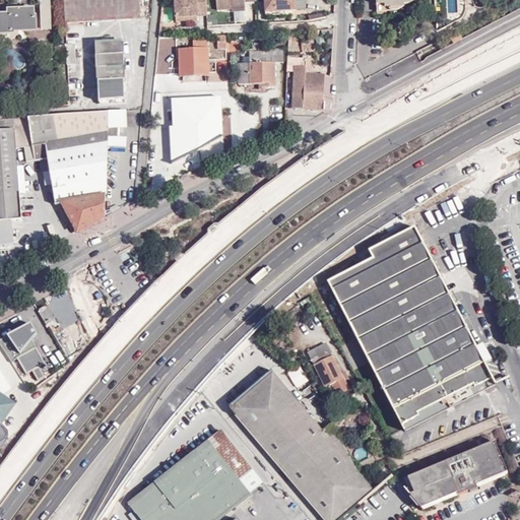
[(52,29),(50,0),(38,0),(38,4),(41,4),(41,29),(52,29)]
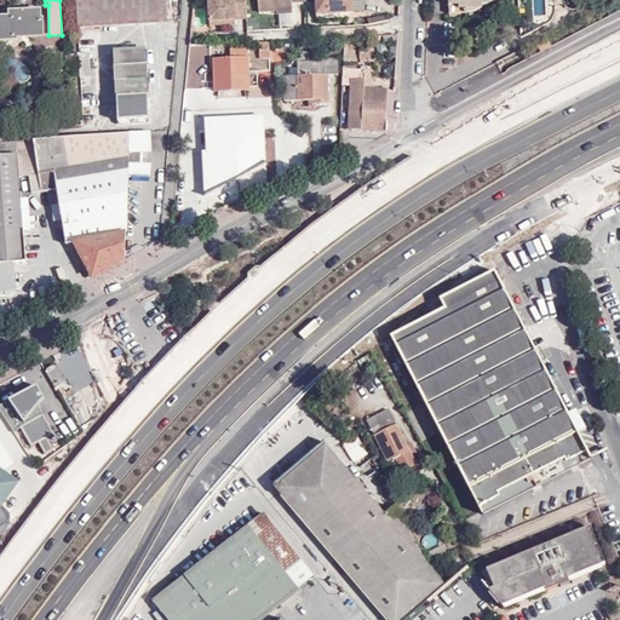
[(166,0),(76,0),(78,26),(167,21),(166,0)]
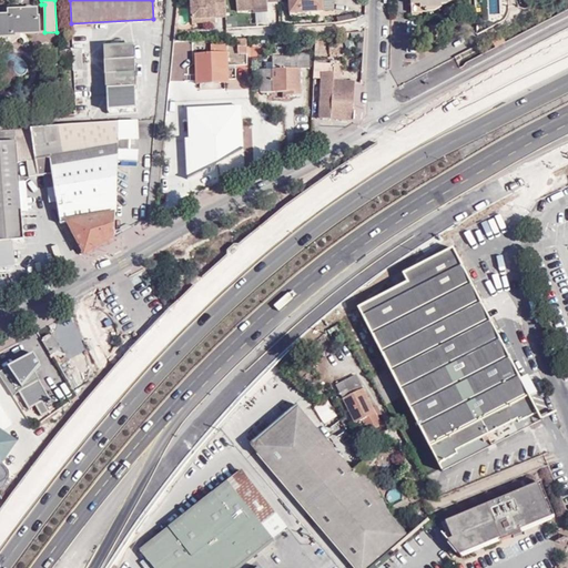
[(215,17),(226,17),(225,0),(191,0),(193,19),(215,17)]
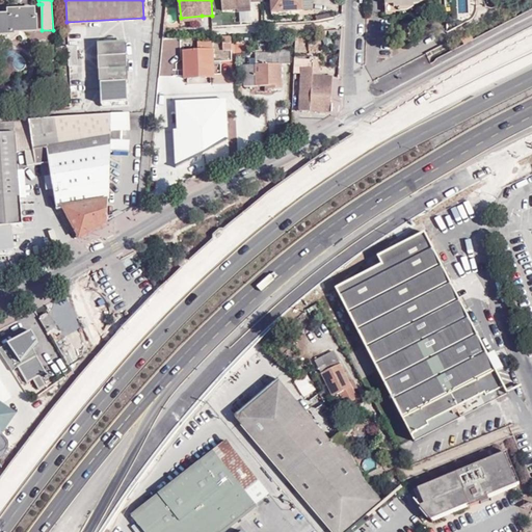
[(261,2),(261,0),(221,0),(222,10),(250,8),(250,2),(261,2)]
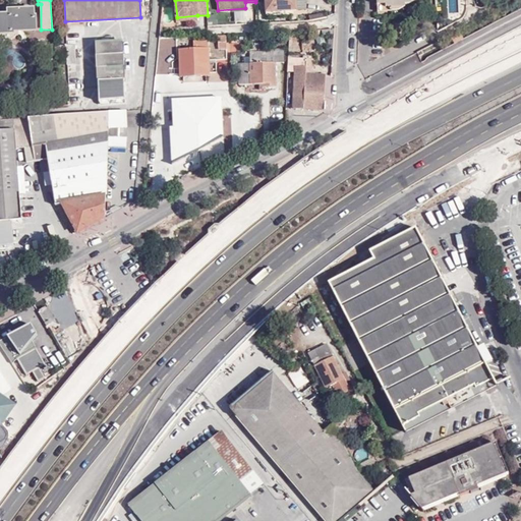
[(265,0),(266,8),(281,7),(281,11),(296,10),(295,0),(265,0)]
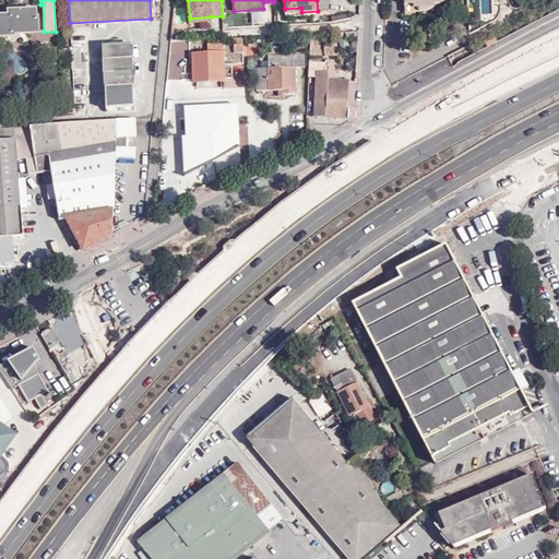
[(301,8),(285,9),(286,18),(301,16),(301,12),(301,8)]
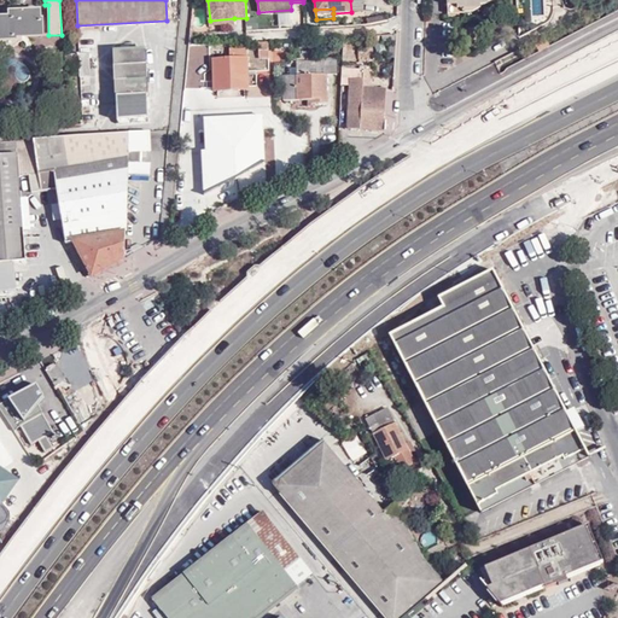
[(0,17),(0,39),(16,39),(16,36),(30,36),(42,36),(42,19),(40,19),(40,11),(11,11),(11,17),(0,17)]
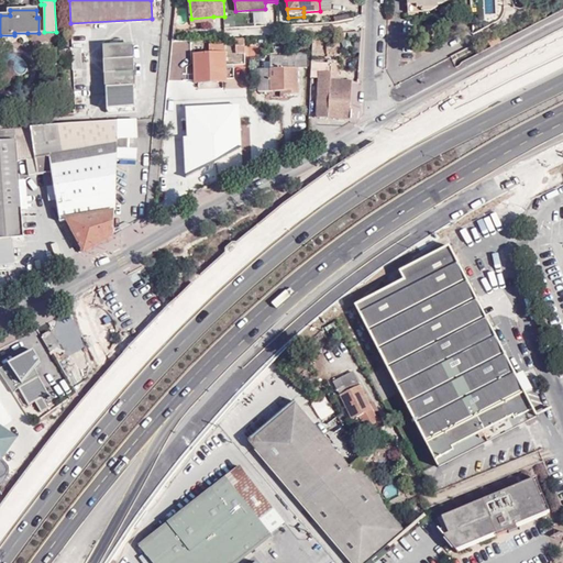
[(14,35),(0,35),(0,41),(4,42),(7,44),(10,44),(18,40),(28,33),(14,33),(14,35)]
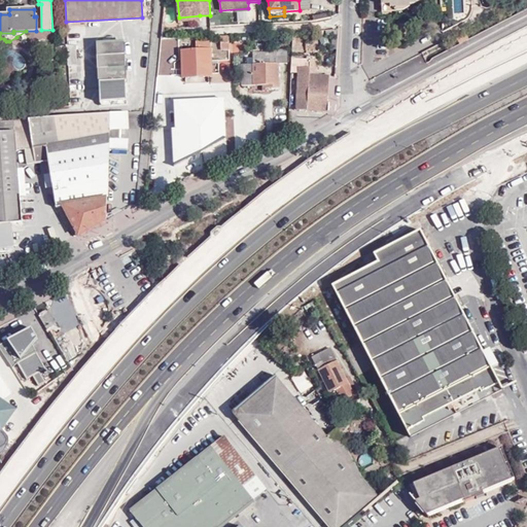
[(117,42),(116,36),(103,37),(103,39),(98,40),(100,81),(126,80),(125,41),(117,42)]
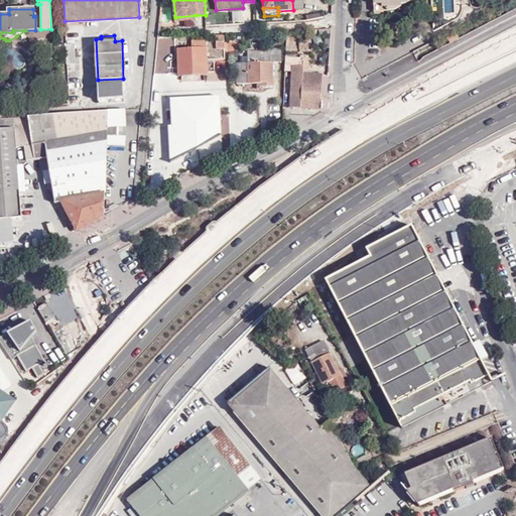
[(224,48),(224,35),(216,35),(217,48),(224,48)]
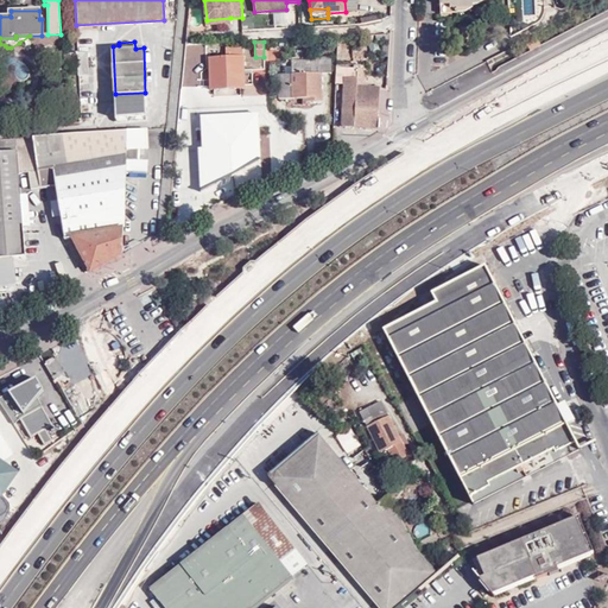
[(244,88),(242,49),(226,49),(226,57),(209,57),(210,89),(244,88)]
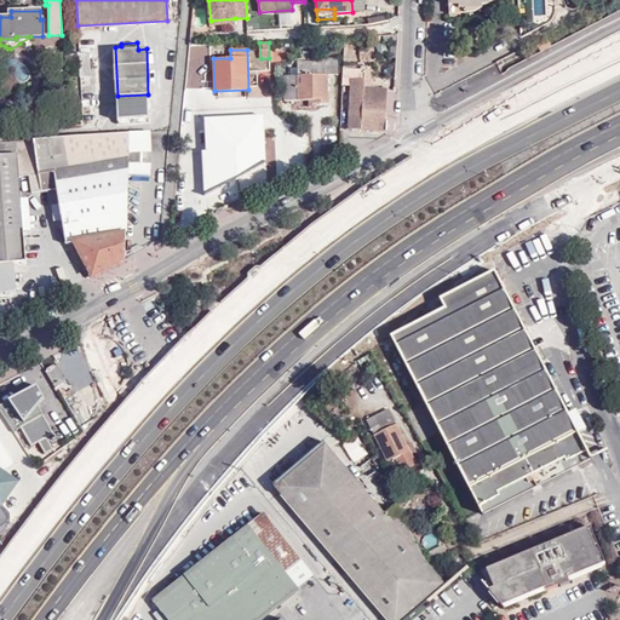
[(80,53),(80,78),(91,76),(90,53),(80,53)]
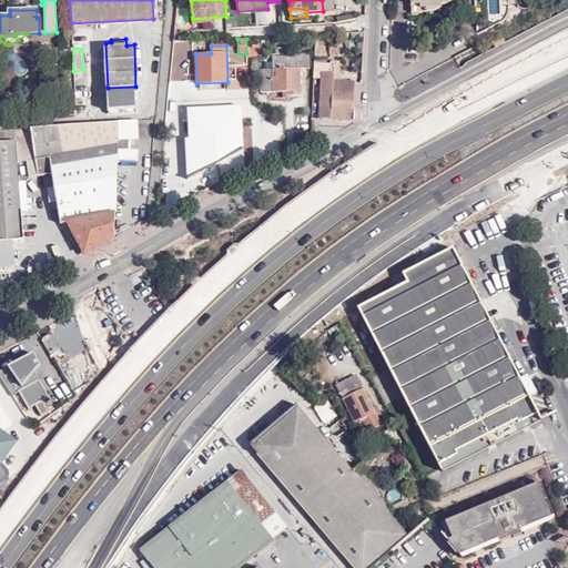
[(282,68),(281,57),(271,57),(272,69),(260,70),(261,92),(282,92),(282,99),(288,98),(290,94),(301,95),(301,68),(310,68),(308,53),(291,53),(291,57),(291,68),(282,68)]
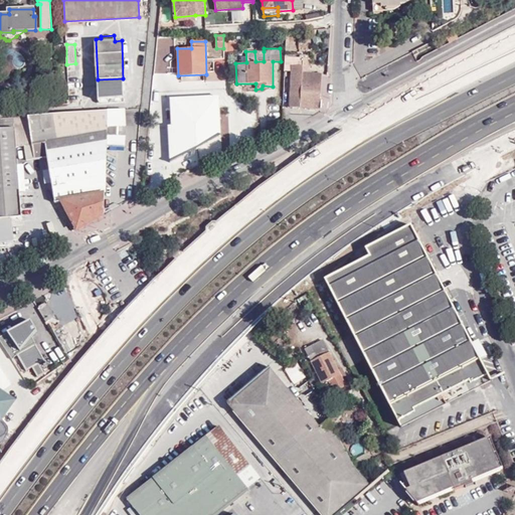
[(264,51),(254,51),(255,61),(264,61),(264,51)]
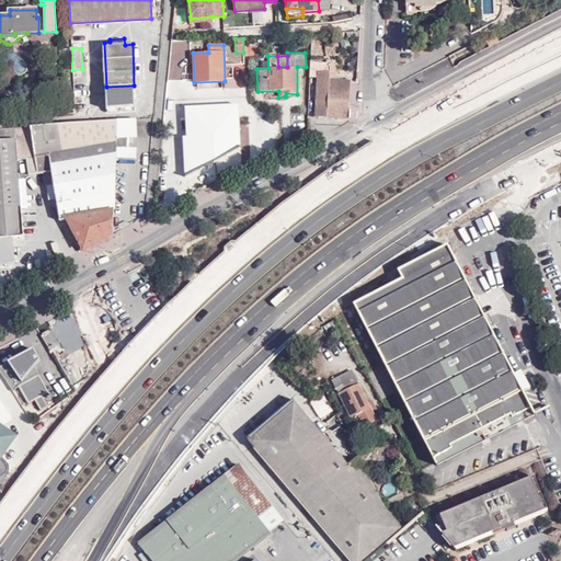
[(330,64),(310,63),(310,80),(317,80),(318,71),(330,71),(330,64)]
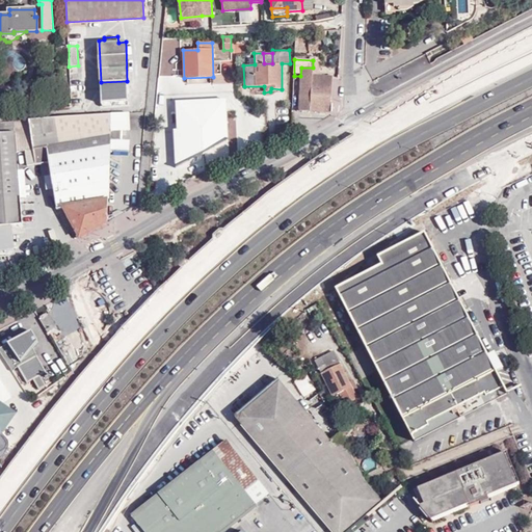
[(313,74),(313,68),(301,68),(300,76),(299,111),(330,112),(333,74),(313,74)]
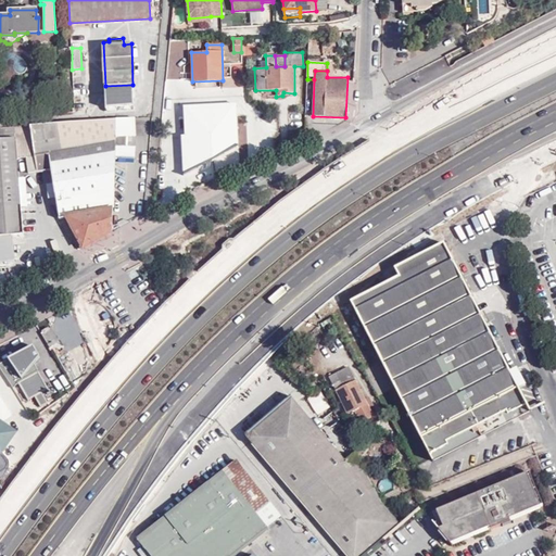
[(112,105),(113,119),(115,119),(127,118),(152,116),(151,104),(112,105)]
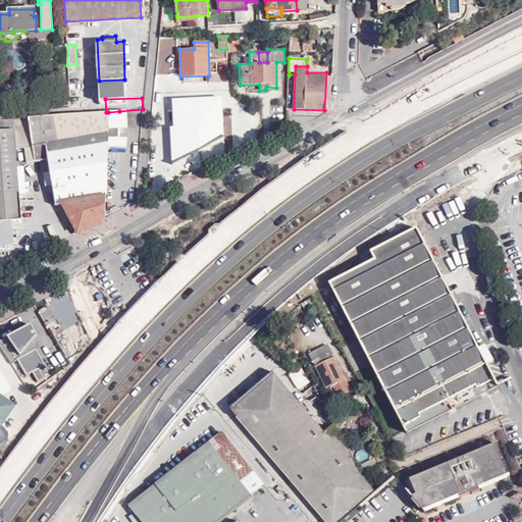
[(108,142),(126,143),(127,127),(119,126),(119,111),(108,112),(108,142)]
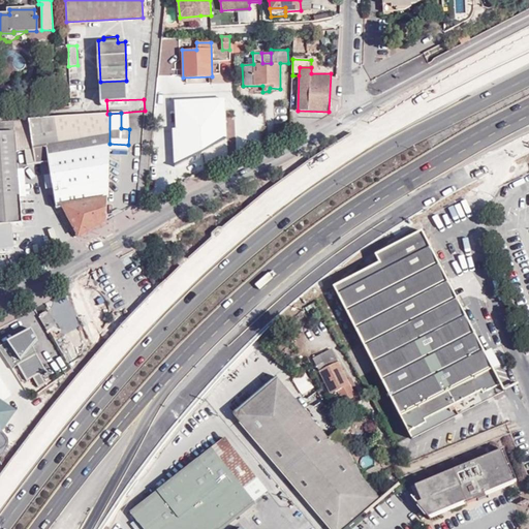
[(63,205),(107,197),(110,149),(110,144),(110,114),(107,114),(29,120),(33,149),(35,162),(49,161),(56,208),(59,208),(64,207),(63,205)]
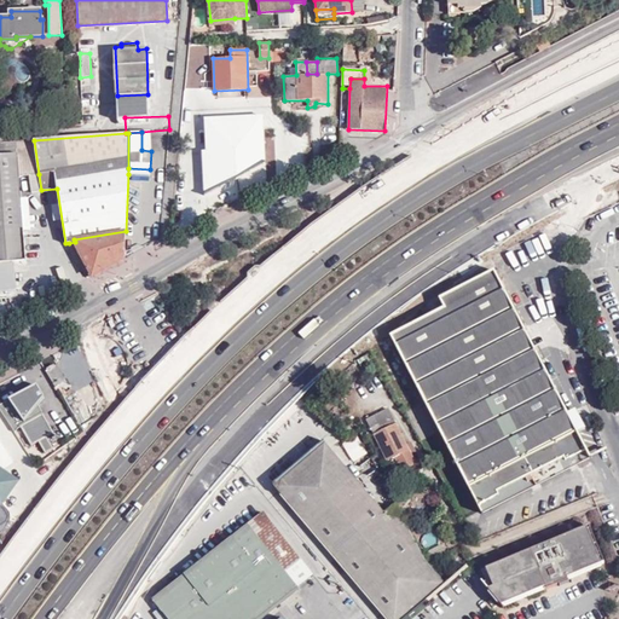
[(0,142),(0,290),(15,289),(13,271),(12,271),(11,261),(25,260),(23,231),(21,198),(19,177),(30,175),(32,192),(41,190),(39,174),(34,140),(0,142)]
